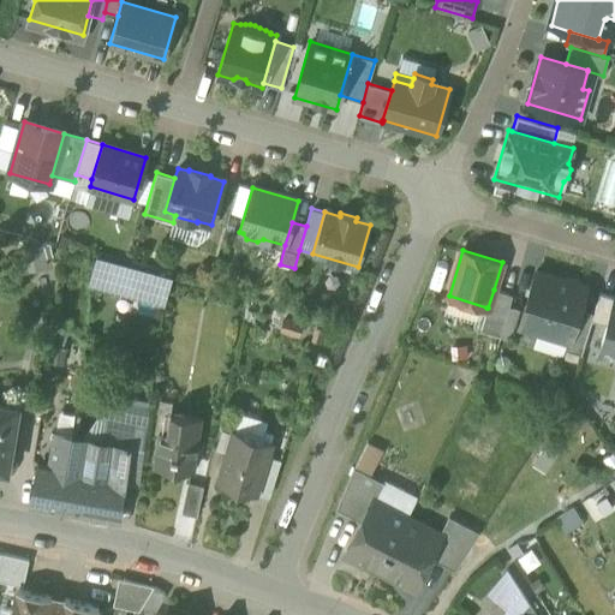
[(93,282),(165,304),(169,278),(130,267),(96,257),(93,282)]
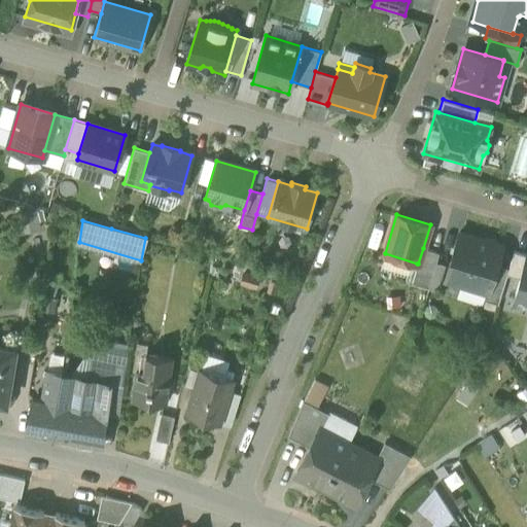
[(487,292),(488,292),(496,265),(502,245),(459,232),(445,279),(487,292)]
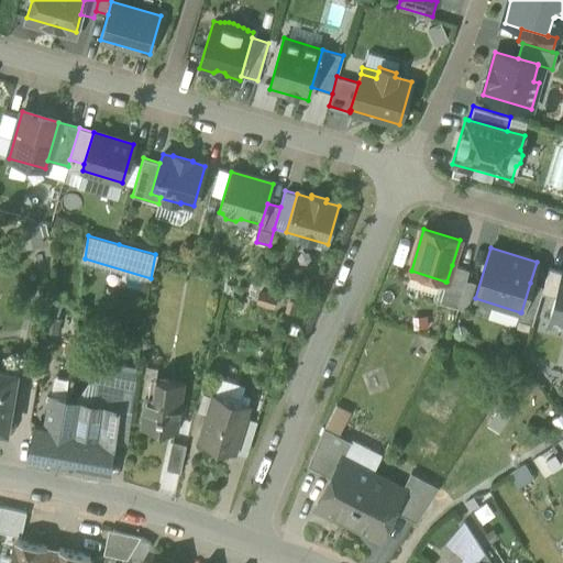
[(440,302),(457,308),(468,269),(452,265),(446,282),(445,282),(440,302)]
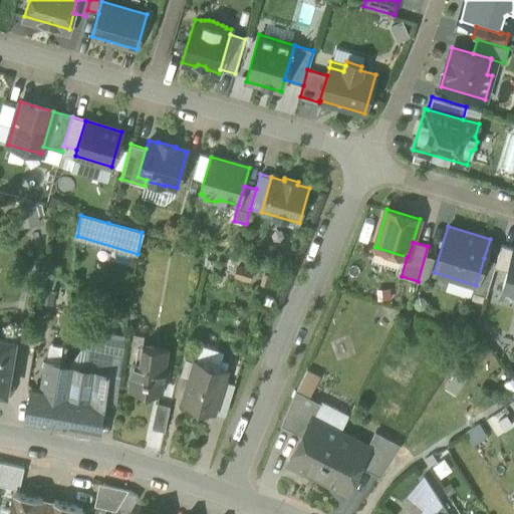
[(494,267),(507,271),(513,248),(501,245),(496,261),(494,267)]
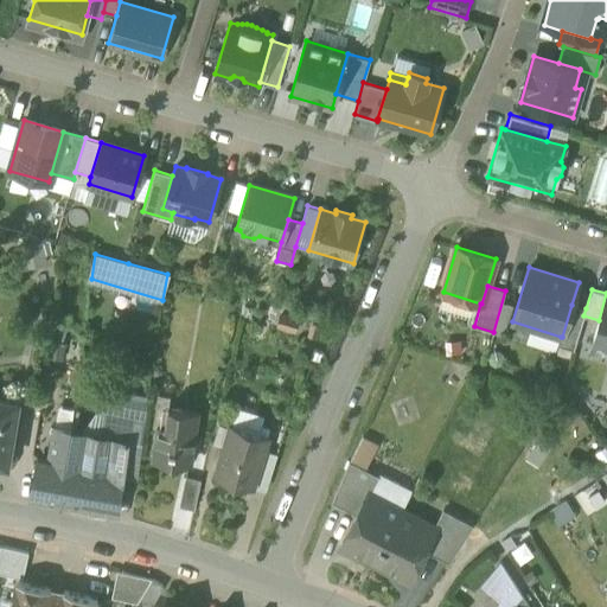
[(606,292),(606,293),(599,320),(592,342),(594,342),(598,345),(601,349),(606,351),(606,292)]
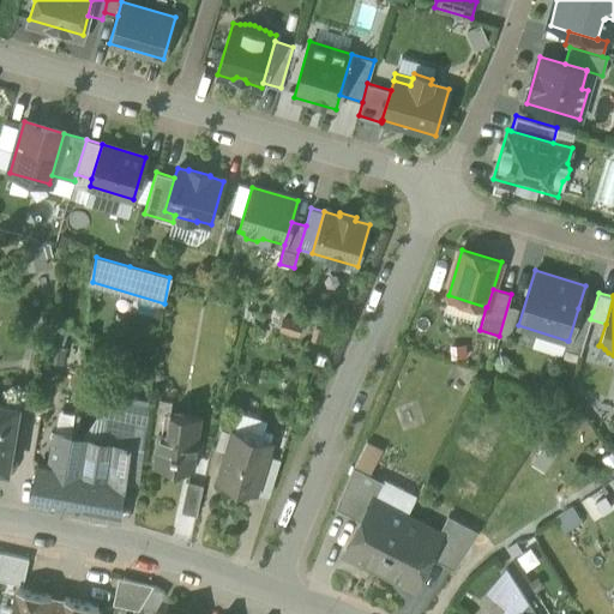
[(565,349),(579,353),(590,319),(593,312),(578,308),(569,341),(567,341),(565,349)]
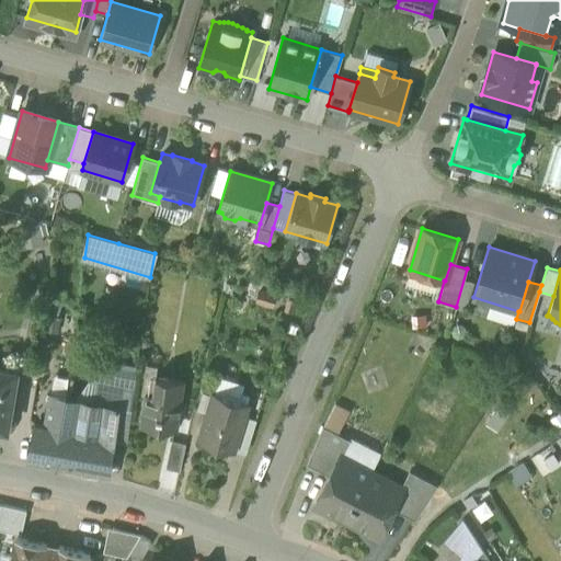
[(0,427),(7,428),(8,422),(16,370),(0,367),(0,427)]
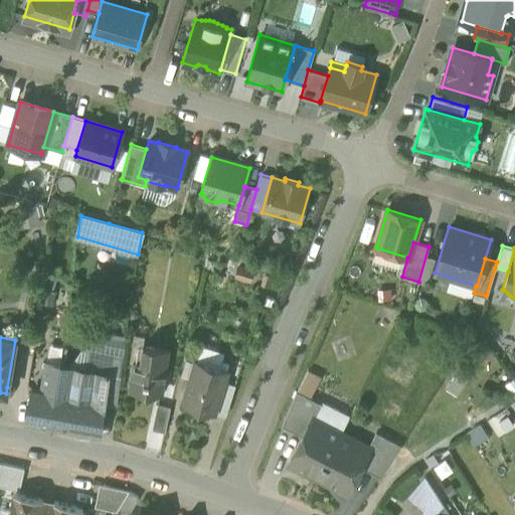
[(129,360),(135,361),(140,361),(143,345),(143,340),(133,339),(129,360)]
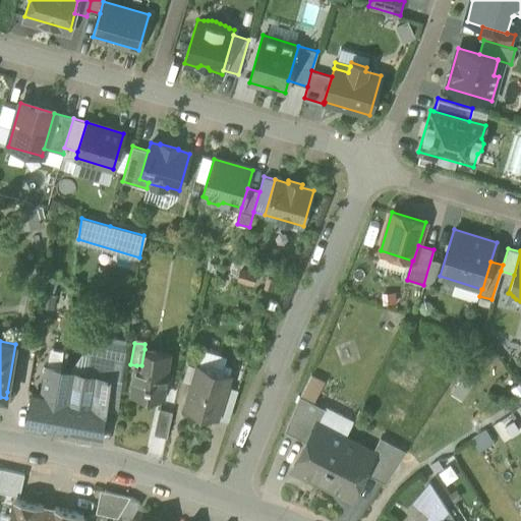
[(59,365),(61,349),(49,347),(46,363),(59,365)]
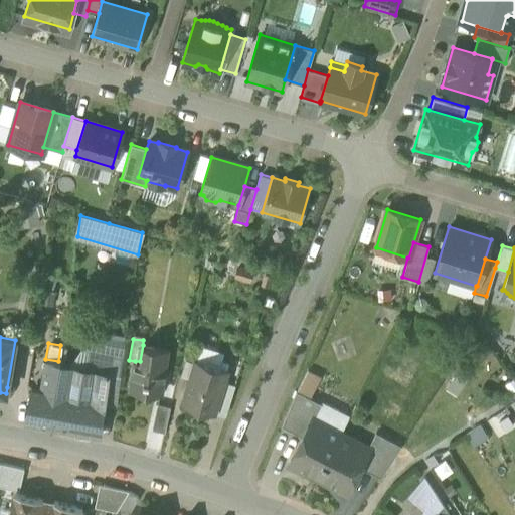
[(169,349),(143,345),(140,361),(135,361),(130,390),(160,394),(162,384),(163,384),(165,372),(169,349)]
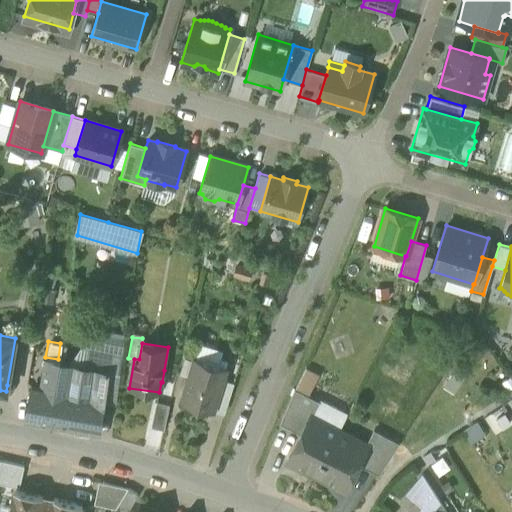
[(85,367),(93,369),(108,372),(119,374),(122,354),(88,347),(85,367)]
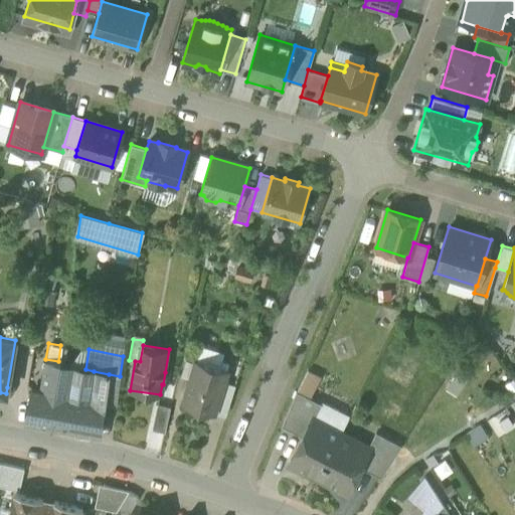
[(183,403),(213,411),(222,384),(227,369),(196,360),(183,403)]
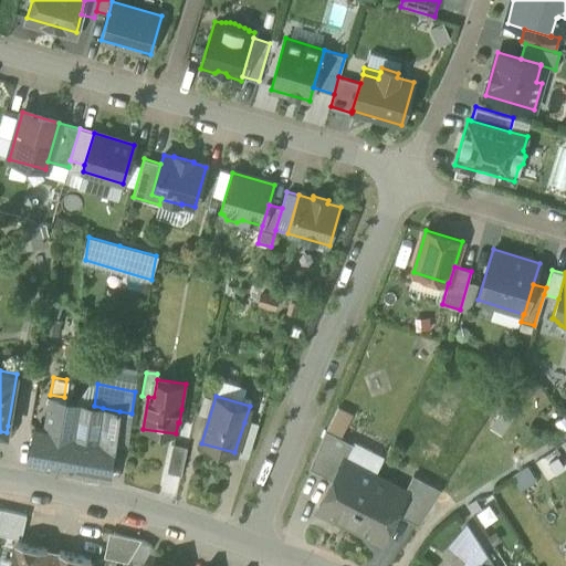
[(28,463),(53,468),(66,400),(51,398),(45,430),(34,428),(28,463)]
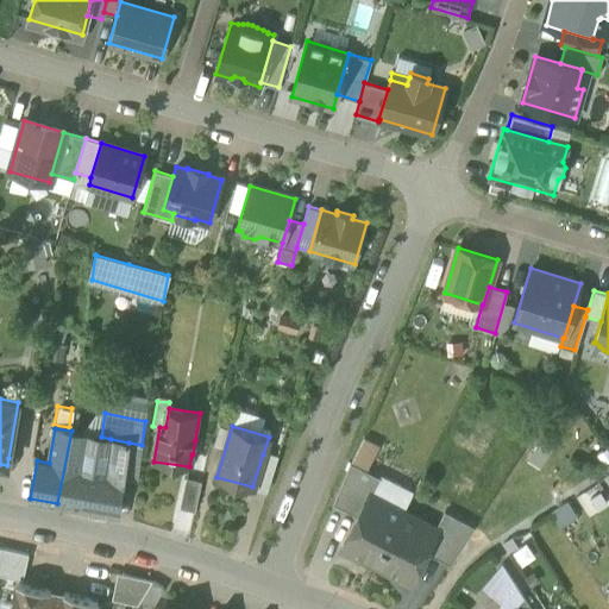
[(87,434),(71,431),(57,503),(83,509),(90,471),(81,469),(87,434)]
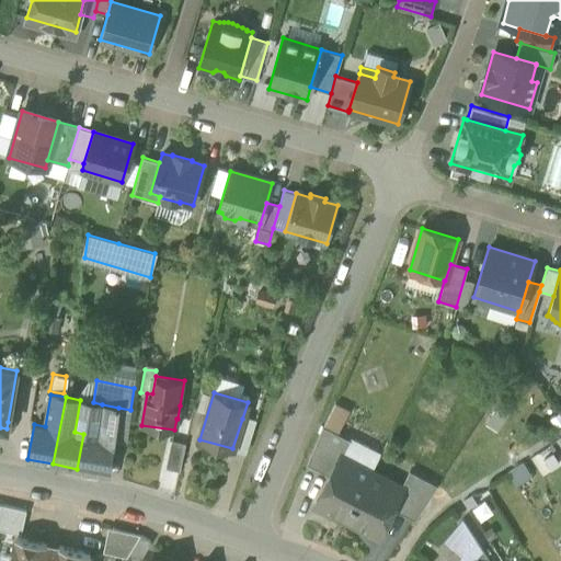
[(93,402),(80,400),(75,432),(83,434),(98,436),(102,404),(93,402)]
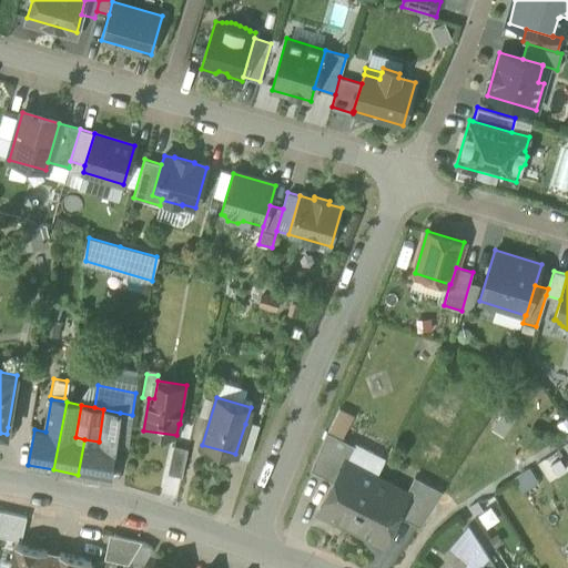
[(340,434),(350,412),(335,405),(325,427),(340,434)]
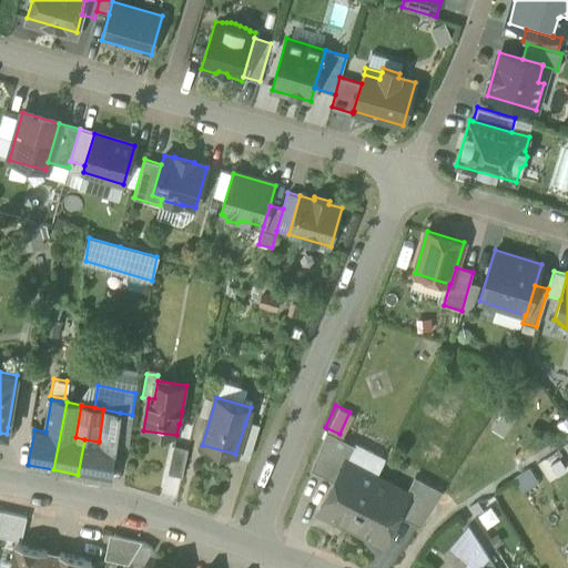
[(99,442),(84,439),(78,475),(110,480),(115,444),(120,413),(103,409),(99,442)]
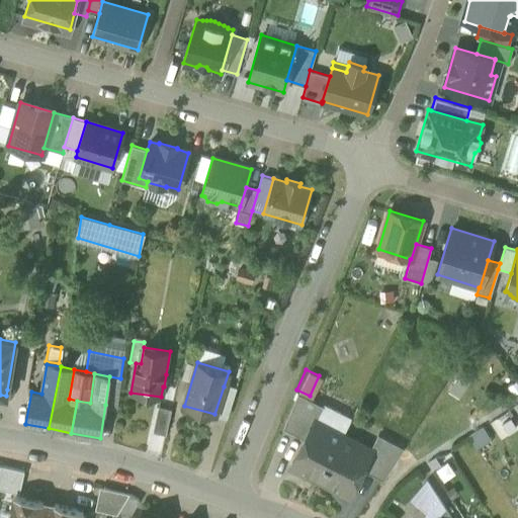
[(105,405),(116,408),(120,378),(109,376),(105,405)]
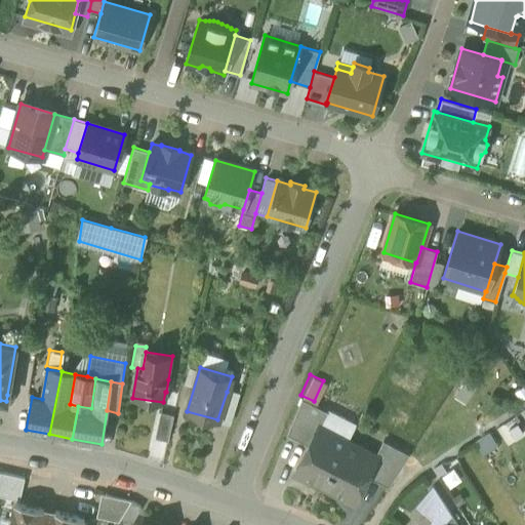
[(217,419),(230,423),(239,395),(227,392),(217,419)]
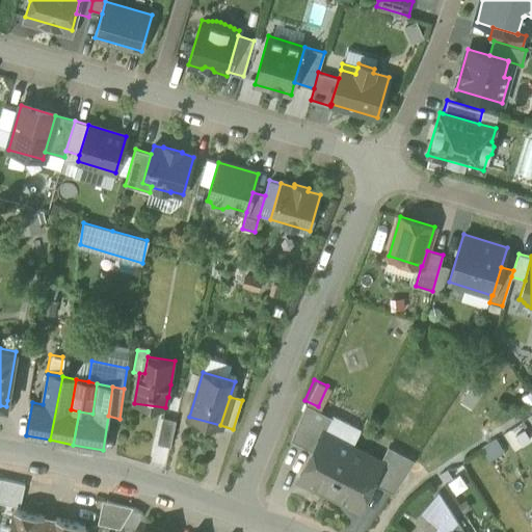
[(291,437),(313,449),(322,431),(324,432),(331,417),(306,403),(291,437)]
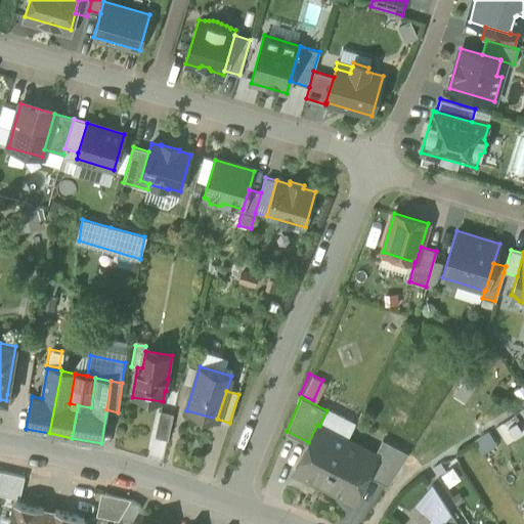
[(523,419),(523,400),(515,408),(523,419)]
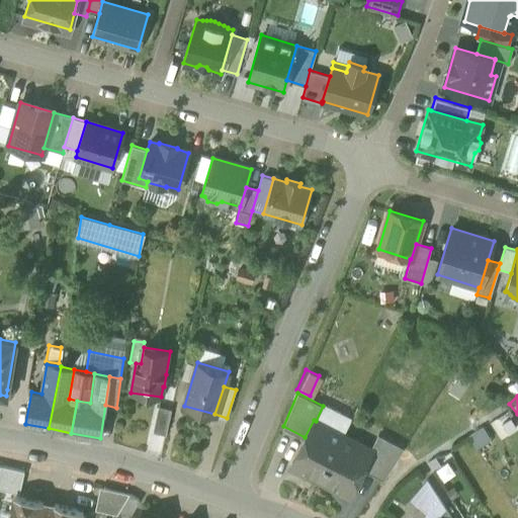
[(153,432),(165,435),(171,410),(158,407),(153,432)]
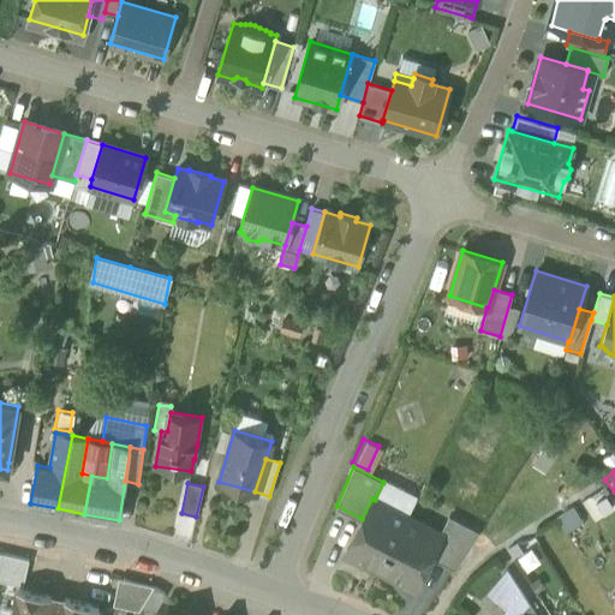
[(365,560),(380,568),(407,517),(375,500),(372,499),(362,519),(346,549),(347,554),(362,561),(365,560)]
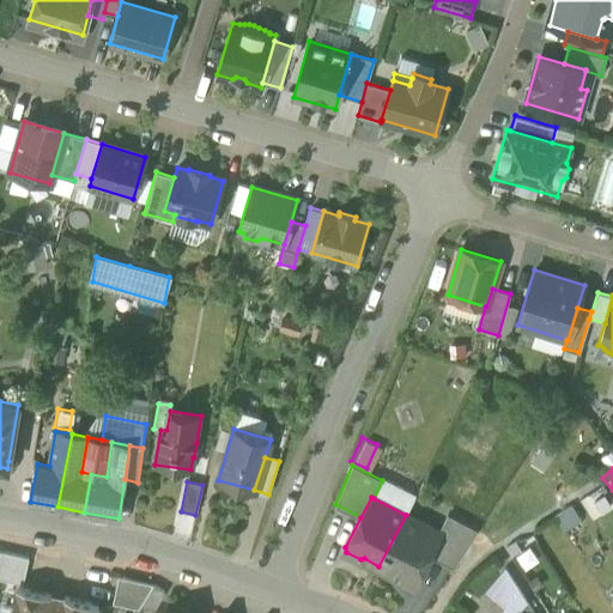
[(429,553),(454,566),(478,530),(448,514),(438,532),(439,533),(429,553)]
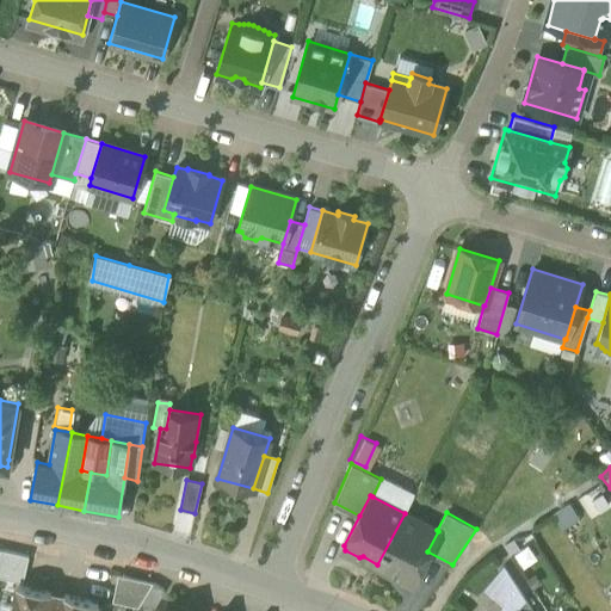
[(437,530),(405,513),(377,565),(393,572),(394,575),(408,582),(412,581),(427,551),(438,531),(437,530)]
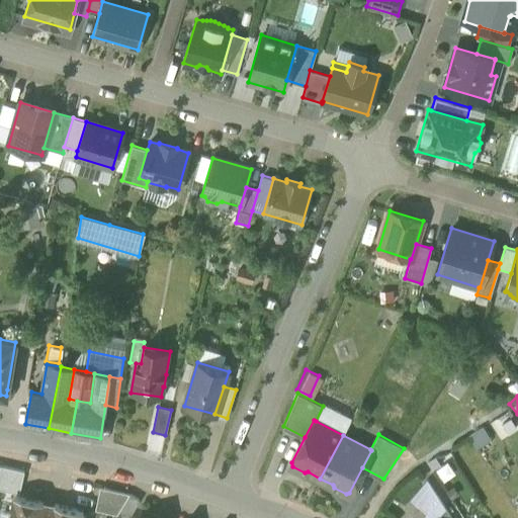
[(23,471),(2,467),(0,476),(0,490),(19,495),(23,471)]
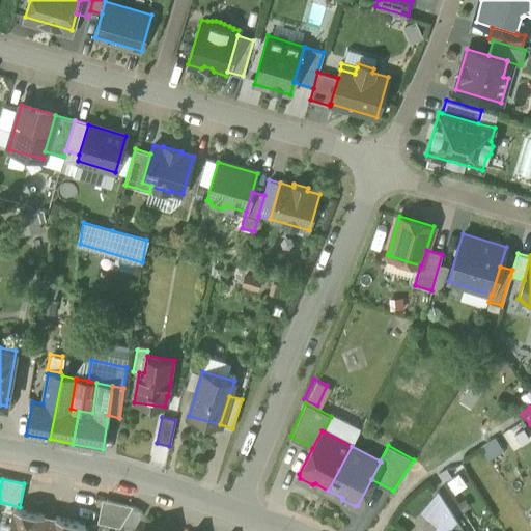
[(98,524),(119,528),(133,507),(103,500),(98,524)]
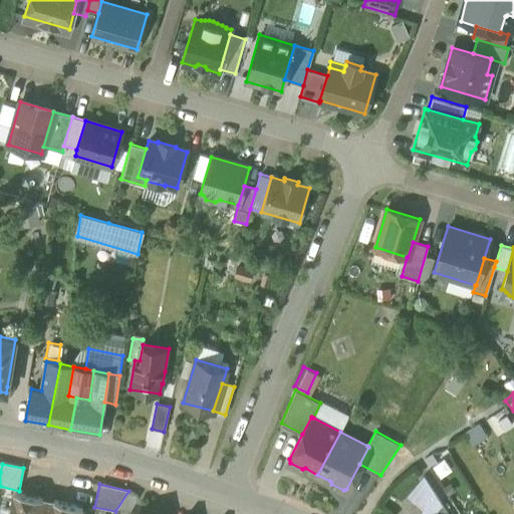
[(420,501),(428,507),(436,497),(421,486),(414,495),(420,501)]
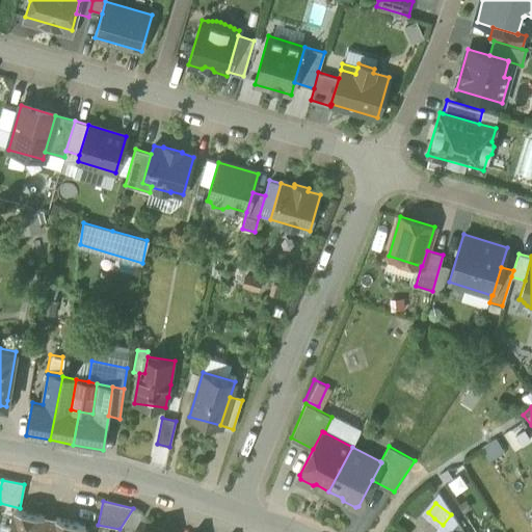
[(120,529),(124,531),(132,531),(143,514),(133,508),(120,529)]
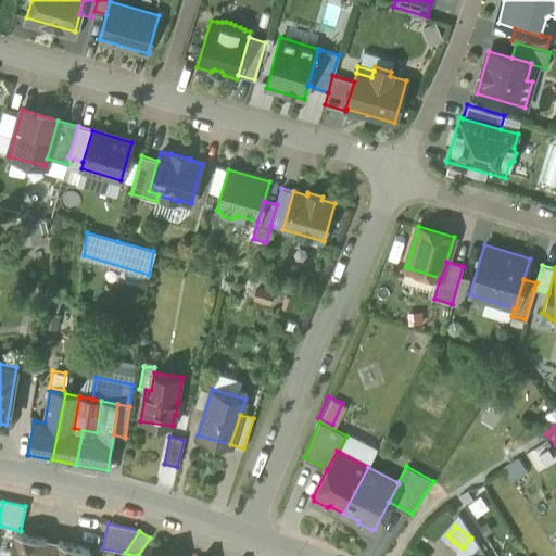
[(87,555),(89,550),(58,542),(57,548),(45,546),(46,540),(14,533),(11,548),(10,548),(8,555),(87,555)]
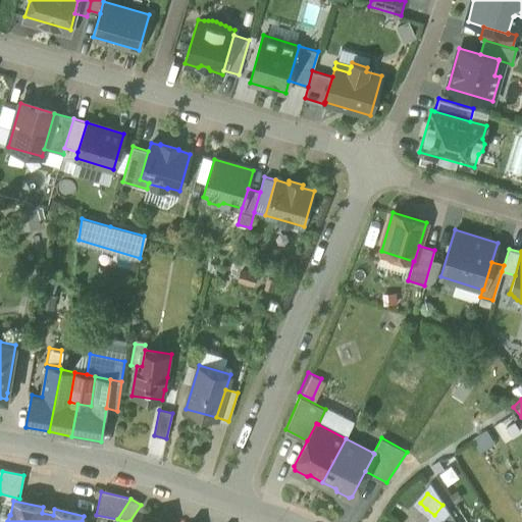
[(438,521),(440,520),(449,510),(442,505),(434,515),(427,521),(438,521)]
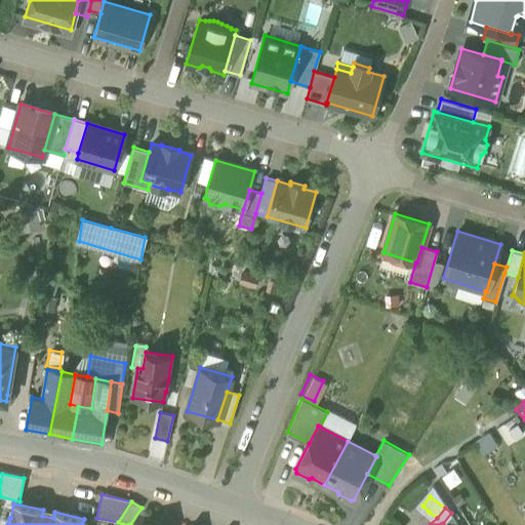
[(54,512),(43,510),(42,516),(53,518),(54,512)]
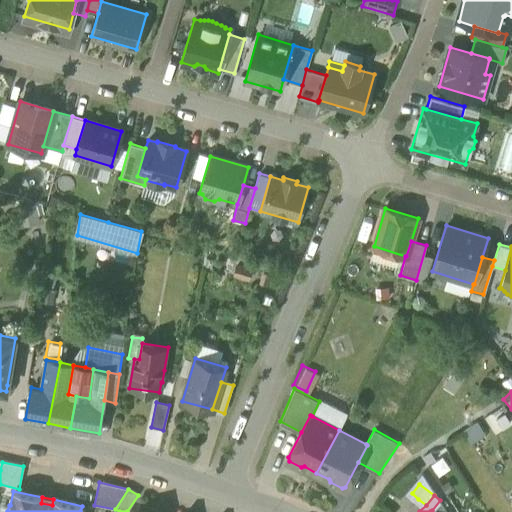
[(408,511),(419,511),(426,505),(418,499),(408,511)]
